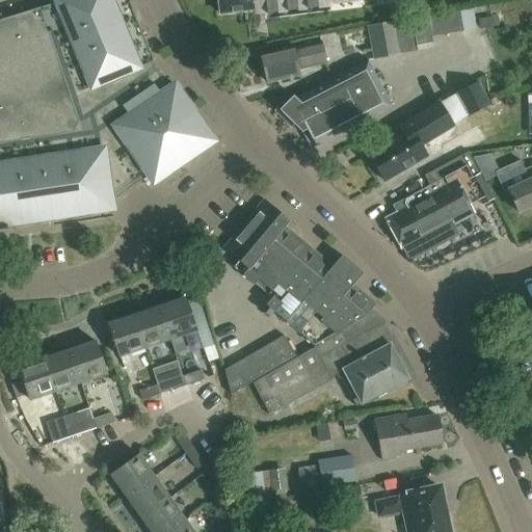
[(152,58),(127,0),(60,0),(53,3),(54,5),(0,22),(0,224),(111,208),(110,201),(147,171),(154,181),(212,140),(175,84),(170,87),(152,58)]
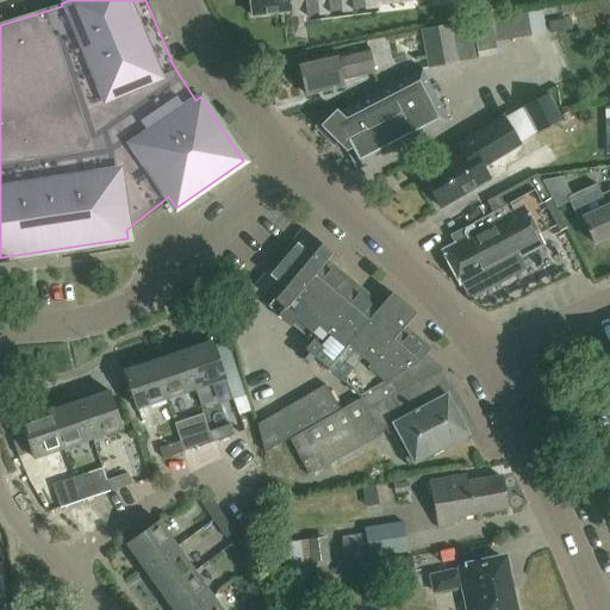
[(250,0),(253,16),(288,11),(290,13),(303,12),(303,14),(378,5),(378,2),(385,1),(385,0),(250,0)]
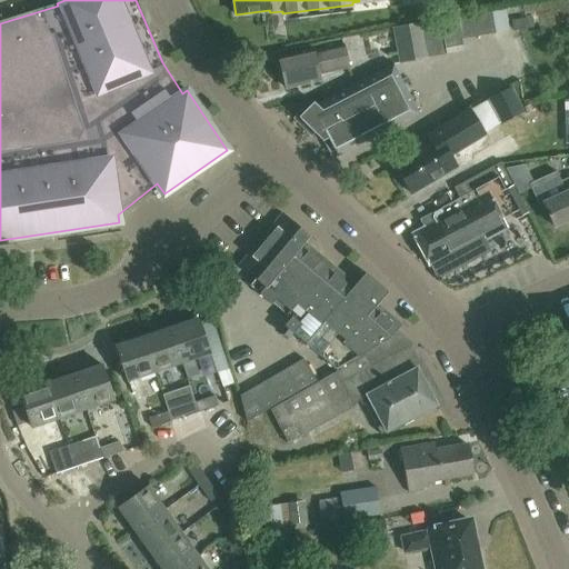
[(498,11),(500,32),(512,30),(509,9),(498,11)]
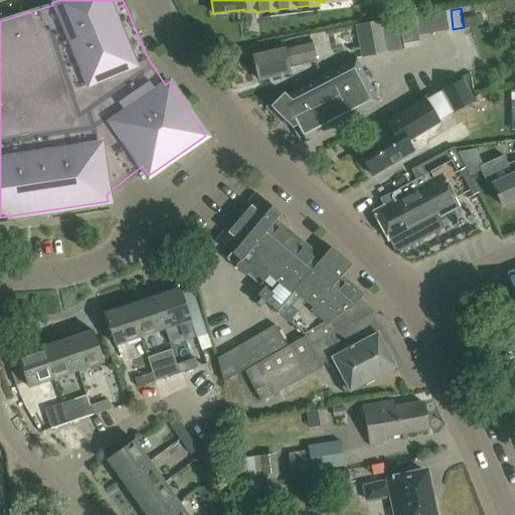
[(445,10),(383,21),(383,19),(355,24),(361,57),(389,52),(389,51),(403,49),(402,43),(417,41),(417,37),(449,31),(445,10)]
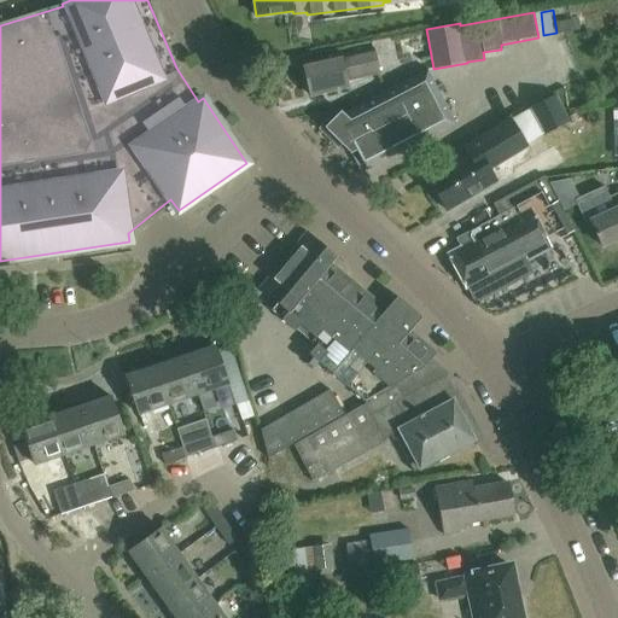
[(378,75),(372,50),(339,58),(338,56),(302,64),(310,98),(347,88),(345,82),(378,75)]
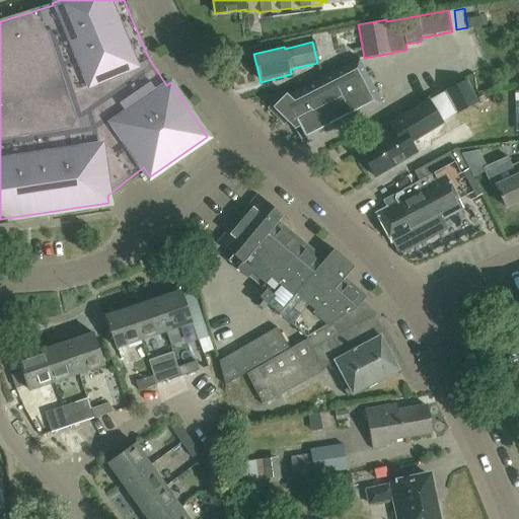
[(298,126),(307,144),(382,105),(359,60),(288,96),(286,94),(272,108),(294,130),(298,126)]
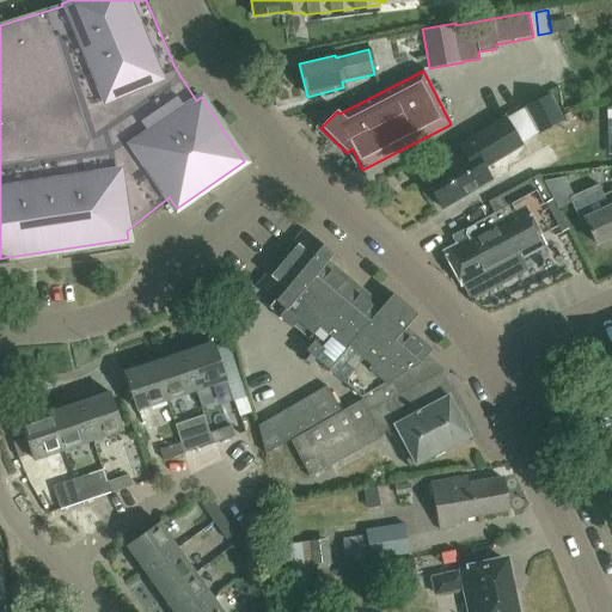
[(539,134),(564,120),(550,93),(525,106),(539,134)]
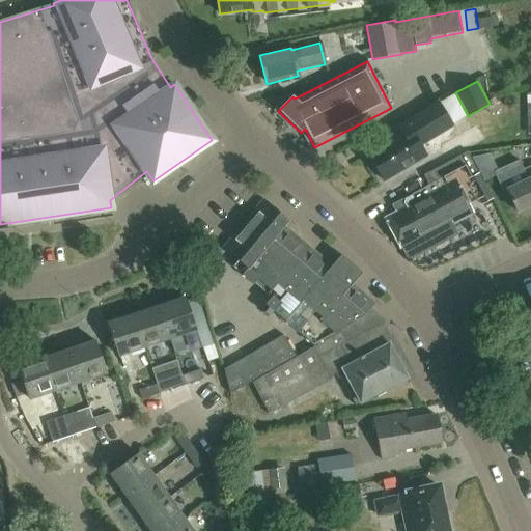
[(426,155),(420,144),(453,124),(440,103),(406,122),(410,130),(368,155),(384,180),(426,155)]
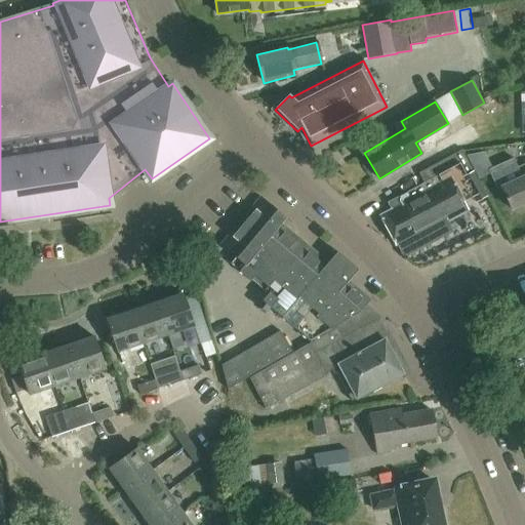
[(458,134),(460,148),(482,144),(480,130),(458,134)]
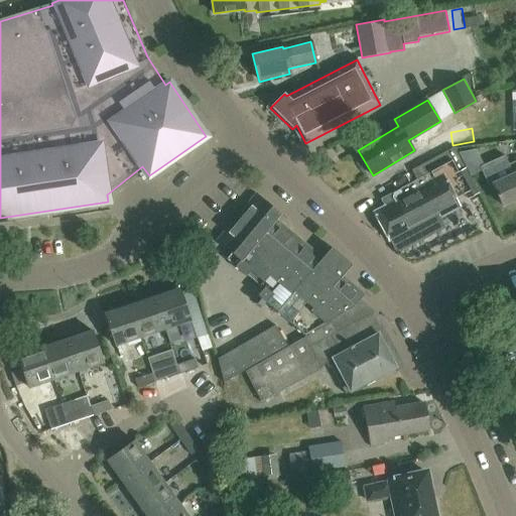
[(515,162),(509,166),(504,156),(480,167),(489,186),(494,184),(504,207),(515,201),(515,162)]
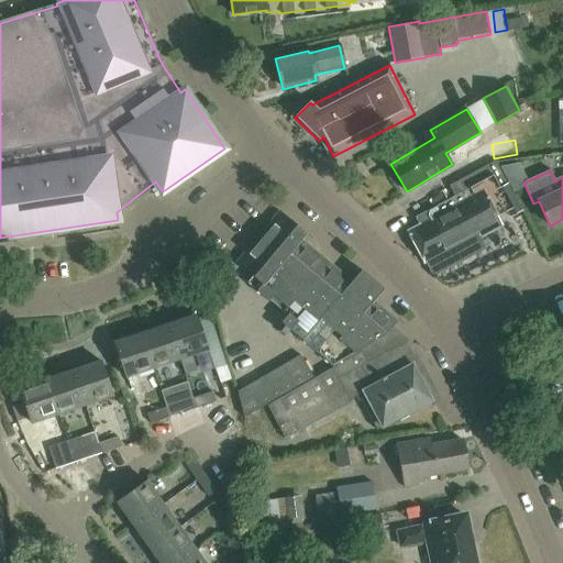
[(493,178),(455,199),(418,219),(420,225),(416,228),(408,232),(426,264),(428,262),(434,275),(460,262),(485,249),(481,240),(492,233),(503,228),(495,212),(487,197),(496,192),(503,205),(509,218),(522,211),(516,197),(508,183),(503,186),(498,188),(495,184),(493,178)]
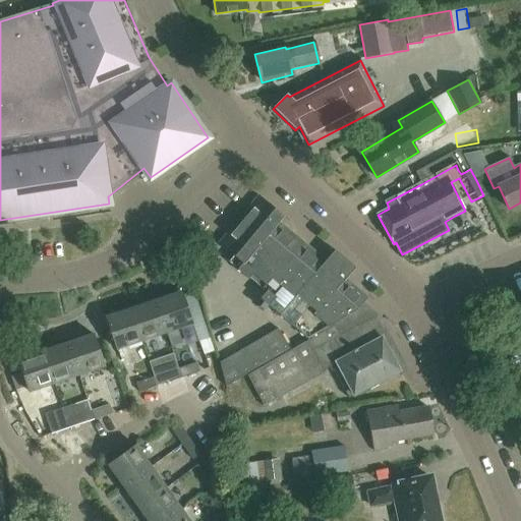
[(221,243),(233,254),(227,261),(244,275),(245,274),(266,292),(261,298),(270,305),(270,304),(309,339),(365,306),(362,303),(364,301),(343,282),(356,267),(335,247),(321,264),(276,226),(284,217),(261,196),(221,243)]
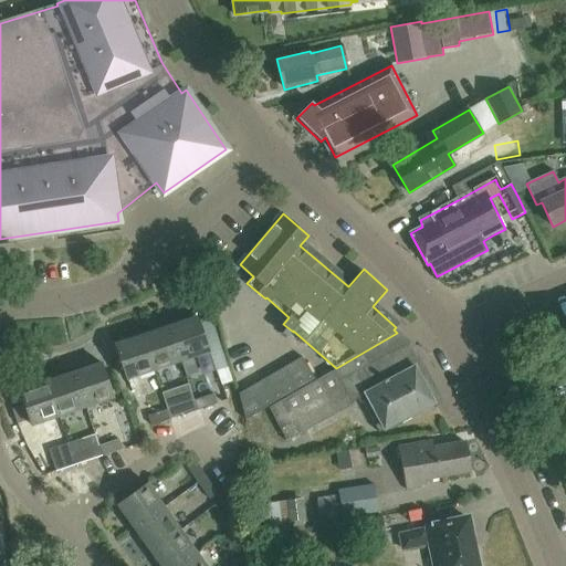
[(169,326),(180,362),(209,352),(197,316),(169,326)]
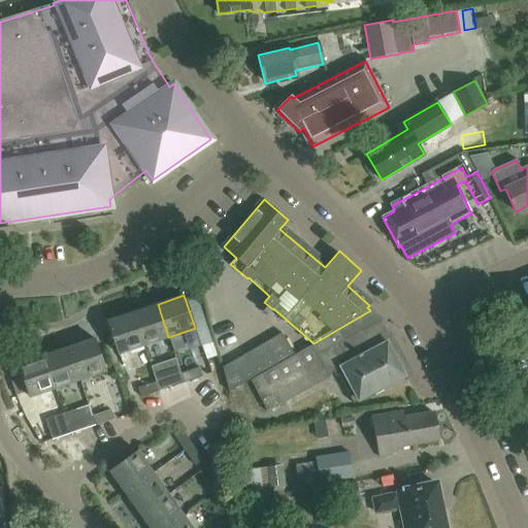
[(168,337),(158,304),(133,312),(143,345),(168,337)]
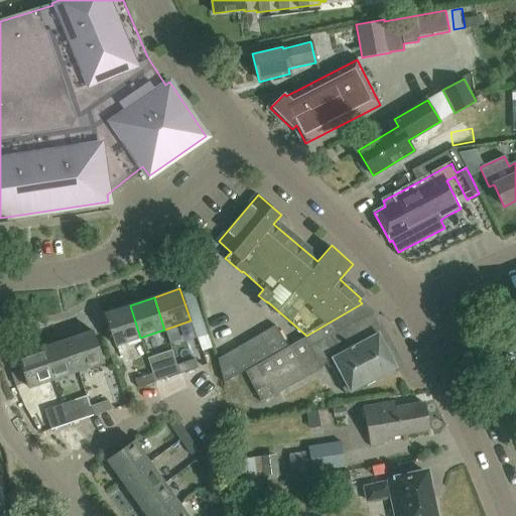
[(306,336),(288,347),(282,350),(271,356),(261,362),(251,368),(244,372),(260,402),(323,370),(320,367),(329,363),(346,394),(395,368),(396,370),(401,367),(372,311),(362,303),(306,336)]
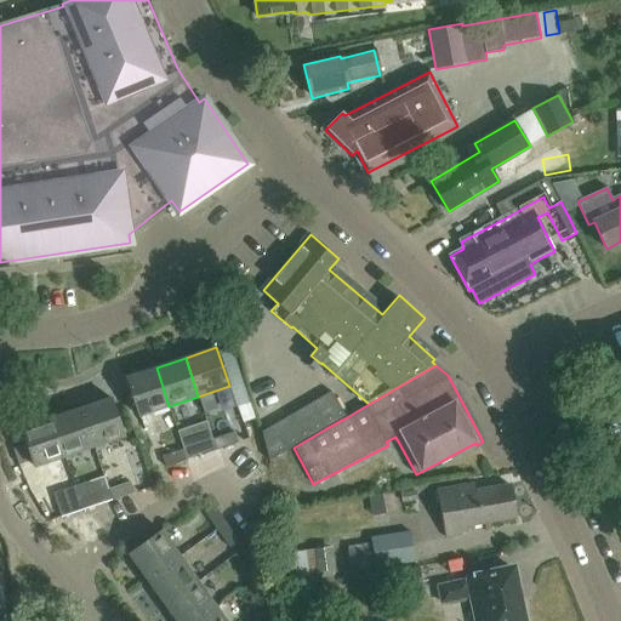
[(169,406),(157,368),(125,377),(138,416),(169,406)]
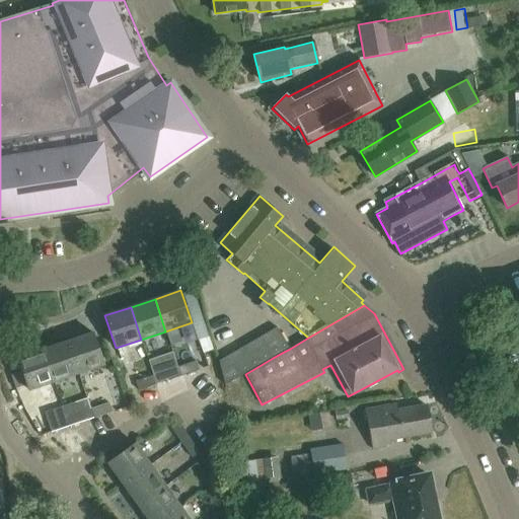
[(278,327),(271,330),(278,342),(284,338),(278,327)]
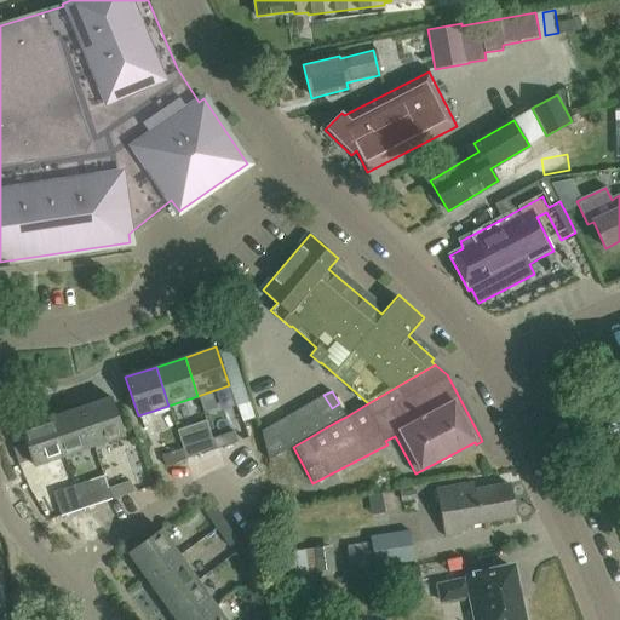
[(323,395),(311,402),(326,428),(339,420),(332,408),(323,395)]
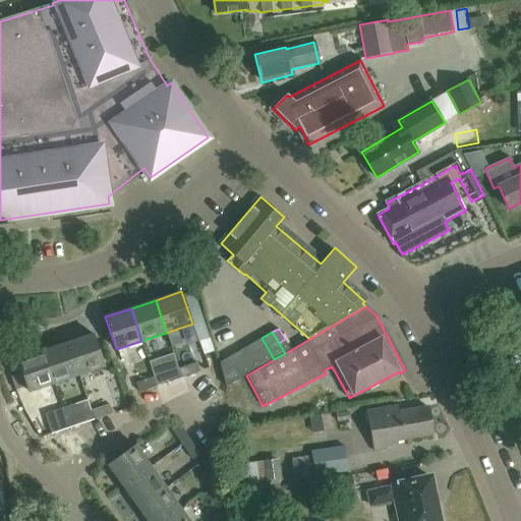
[(67,342),(78,374),(104,365),(93,333),(67,342)]
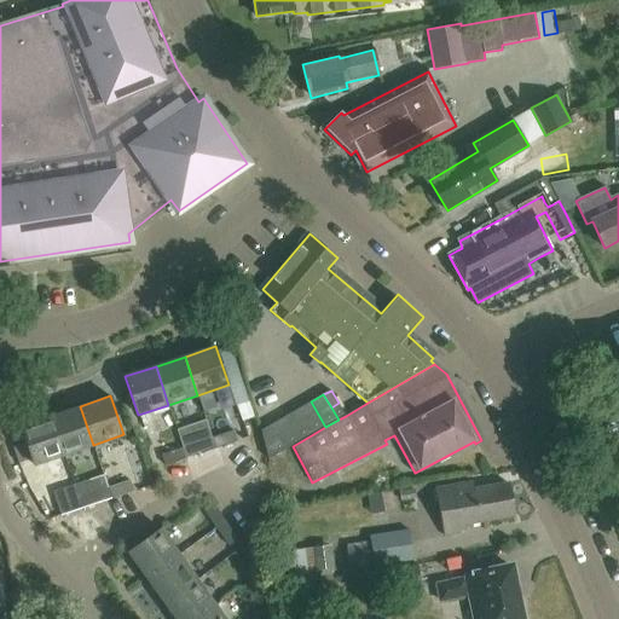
[(242,421),(253,417),(249,401),(237,405),(242,421)]
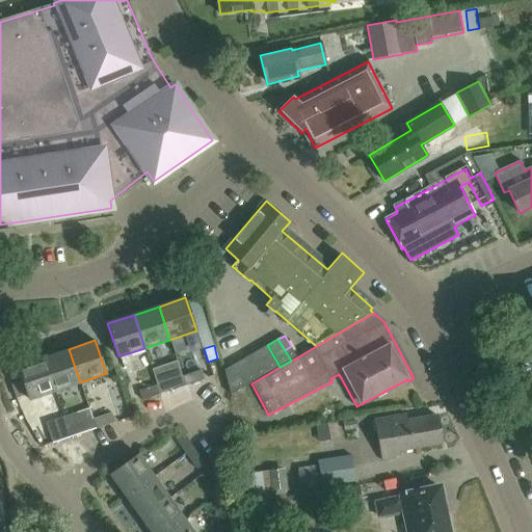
[(267,345),(257,351),(269,373),(280,367),(267,345)]
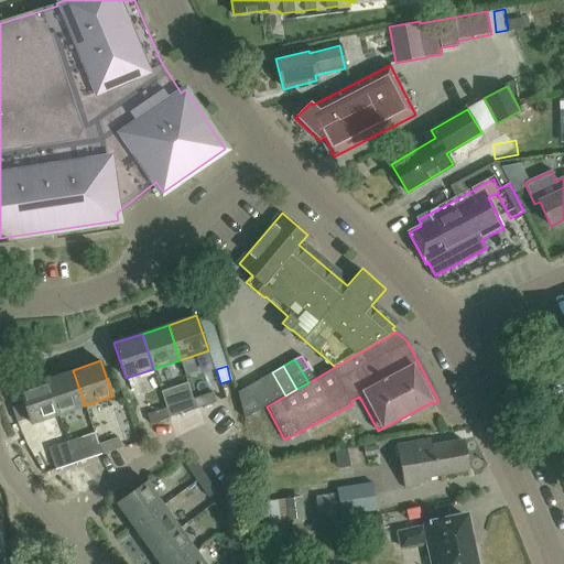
[(308,367),(302,371),(308,382),(315,379),(308,367)]
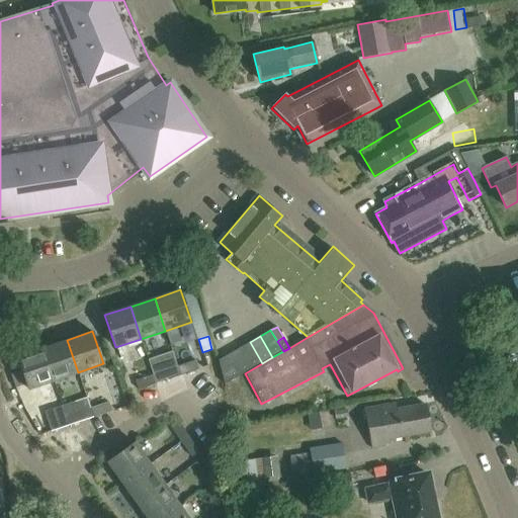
[(78,372),(67,340),(42,349),(54,381),(78,372)]
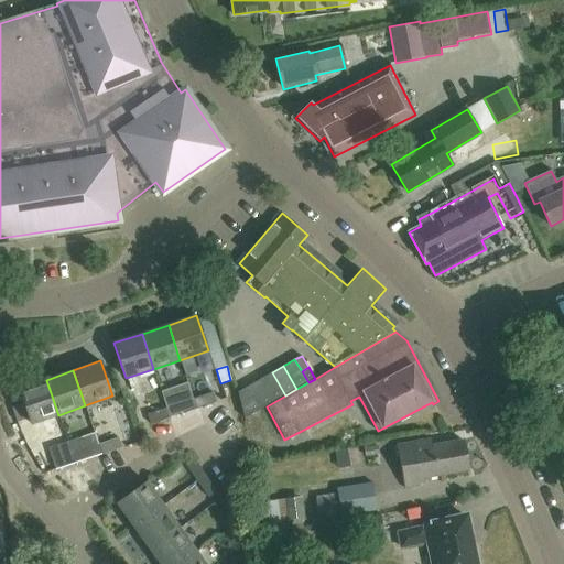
[(272,372),(261,379),(274,402),(285,396),(272,372)]
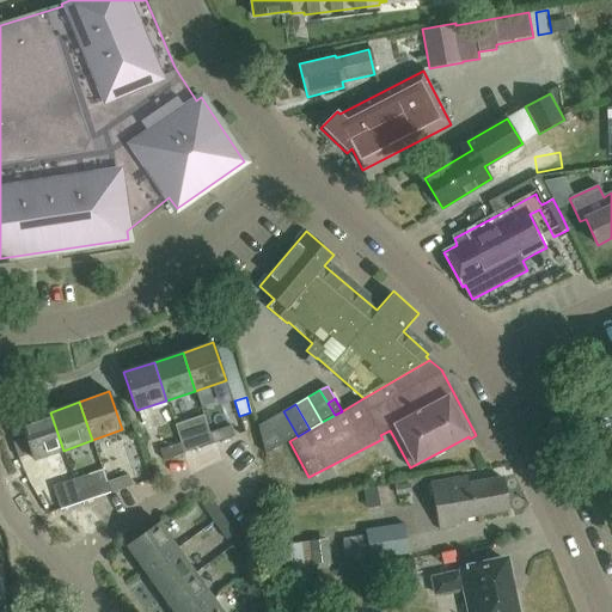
[(283,411),(271,418),(286,444),(289,441),(298,436),(283,411)]
